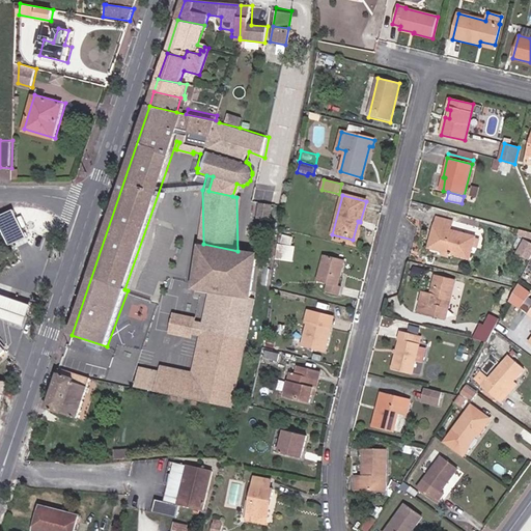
[(270,218),(272,203),(262,201),(259,216),(270,218)]
